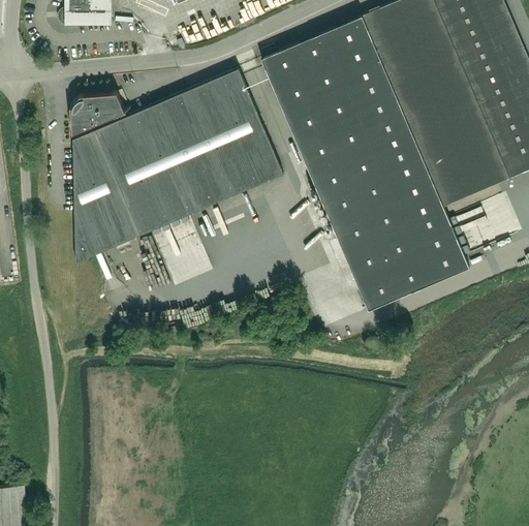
[(64,17),(64,18),(64,19),(65,19),(65,20),(66,20),(67,20),(67,23),(111,23),(110,0),(66,0),(67,13),(66,13),(65,13),(65,14),(64,14),(64,16),(64,17)]
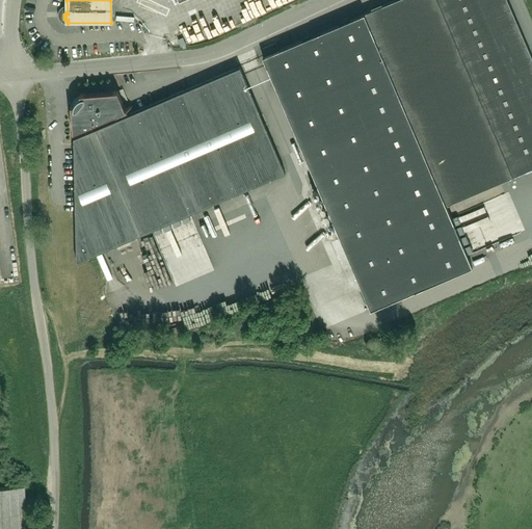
[(399,0),(400,1),(302,43),(263,59),(371,312),(472,269),(446,207),(531,169),(531,62),(531,60),(525,45),(512,17),(505,0),(399,0)]
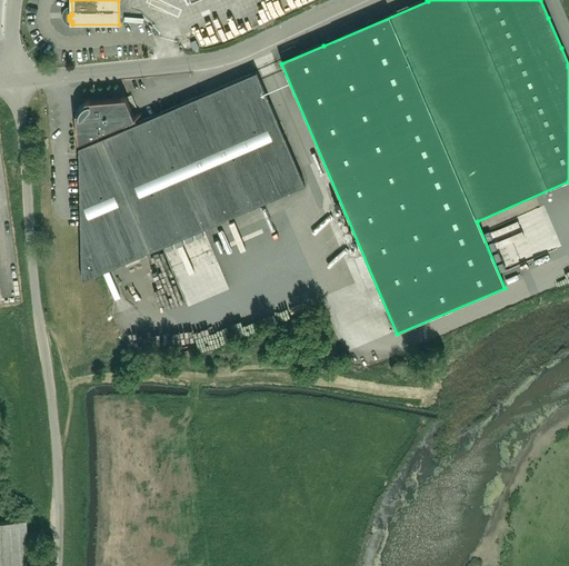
[(283,61),(298,55),(295,49),(280,55),(283,61)]
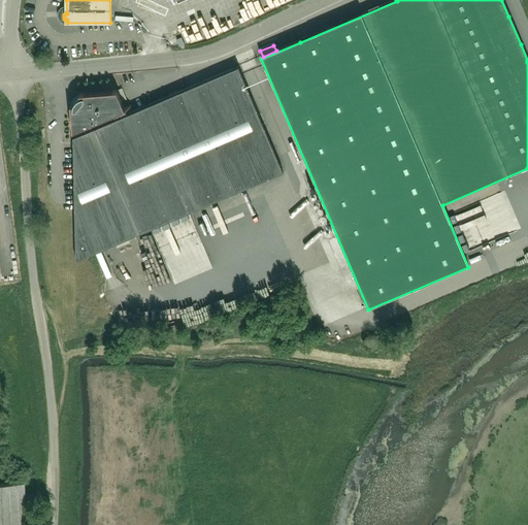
[(70,105),(70,106),(70,107),(72,133),(84,129),(86,134),(73,139),(74,204),(76,262),(283,173),(238,69),(127,117),(117,93),(79,96),(78,96),(77,97),(76,97),(76,98),(75,98),(75,99),(74,99),(74,100),(73,100),(73,101),(72,101),(72,102),(71,103),(71,104),(70,105)]
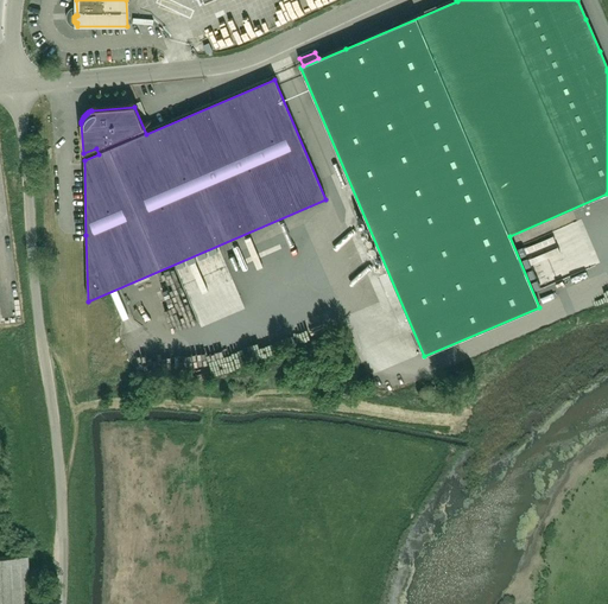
[(545,236),(559,231),(557,227),(544,230),(545,236)]
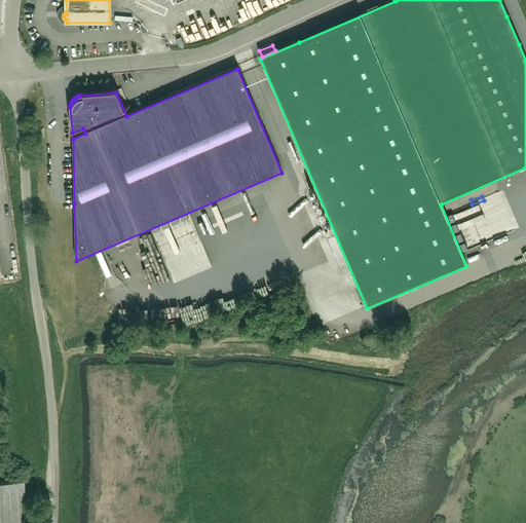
[(25,522),(24,484),(0,484),(0,522),(25,522)]
